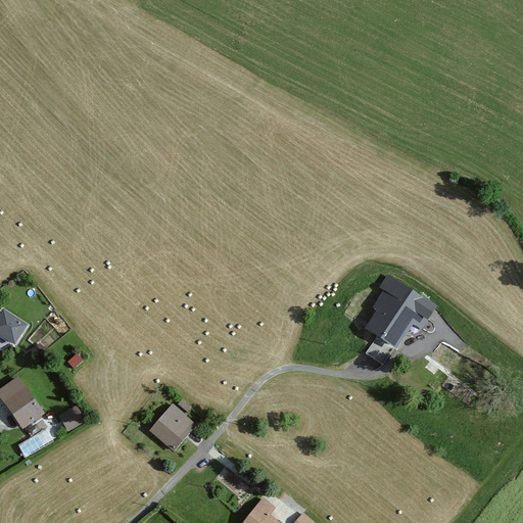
[(435,306),(388,277),(381,289),(386,292),(375,310),(380,313),(368,331),(378,337),(366,354),(383,366),(394,348),(398,350),(414,326),(421,330),(435,306)]
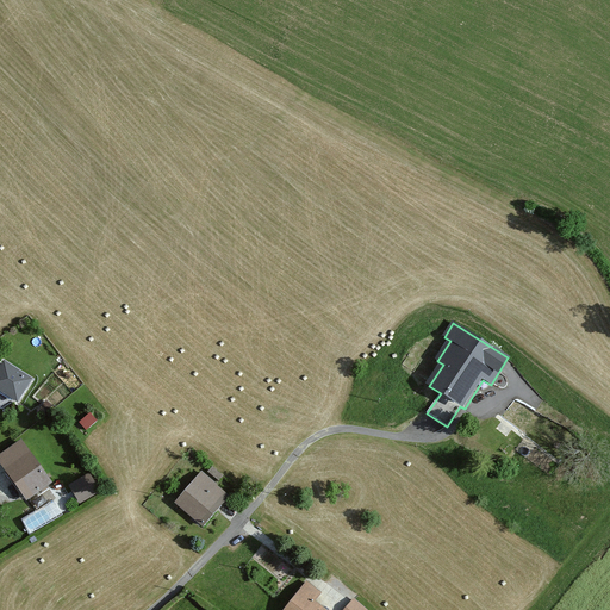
[(32,380),(5,363),(0,371),(0,391),(18,403),(32,380)]
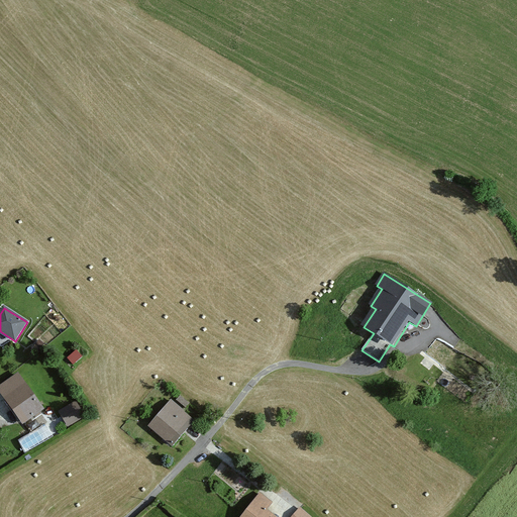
[(37,335),(33,332),(29,336),(33,340),(37,335)]
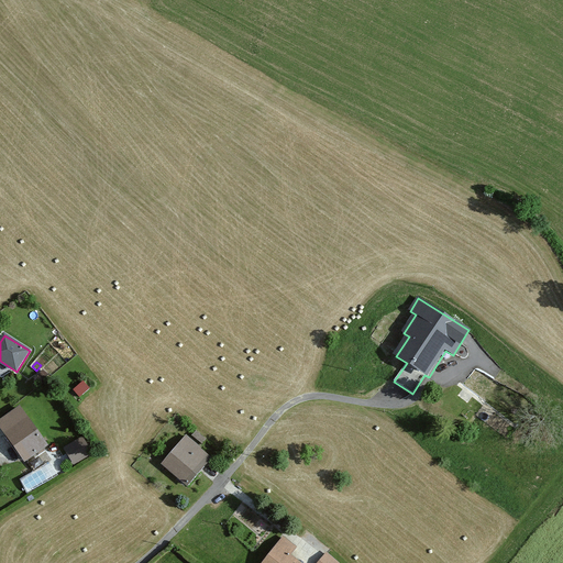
[(43,379),(39,376),(34,382),(39,385),(43,379)]
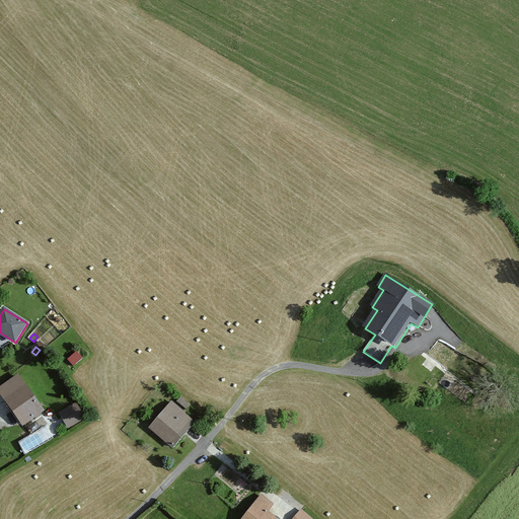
[(82,358),(77,352),(68,360),(73,366),(82,358)]
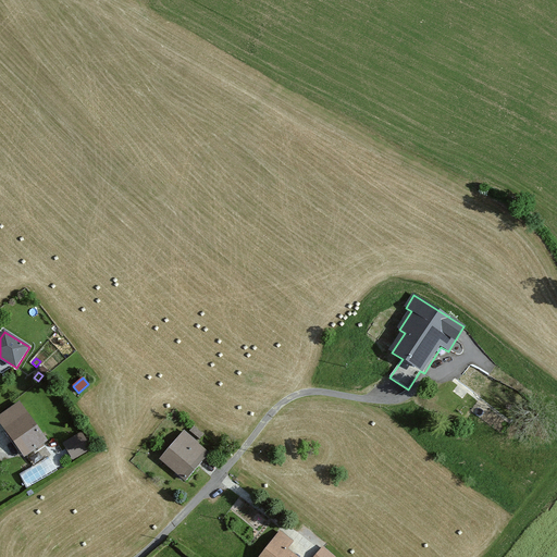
[(20,405),(0,418),(0,422),(25,456),(47,441),(20,405)]
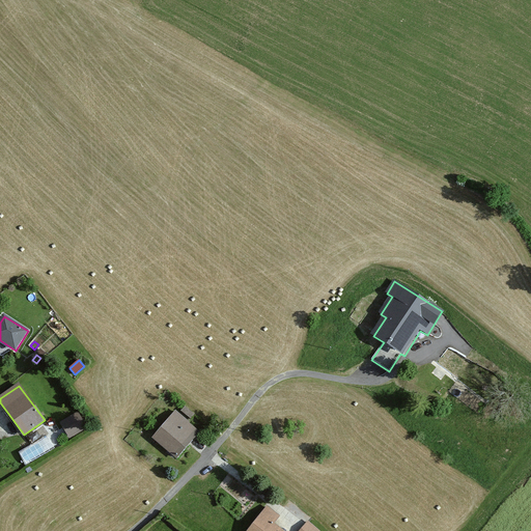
[(175,413),(155,439),(177,458),(199,432),(188,422),(194,415),(186,408),(179,416),(175,413)]
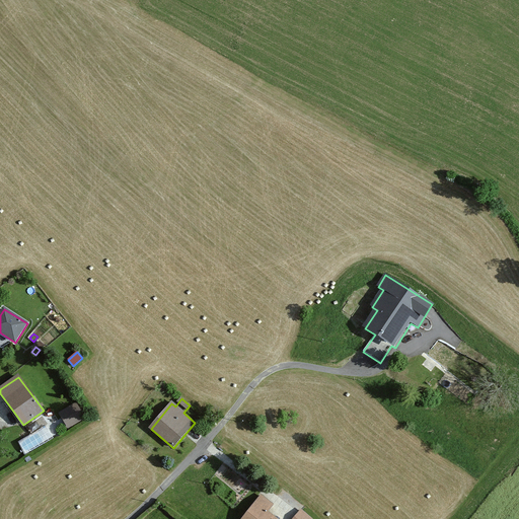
[(76,405),(61,415),(68,428),(84,419),(76,405)]
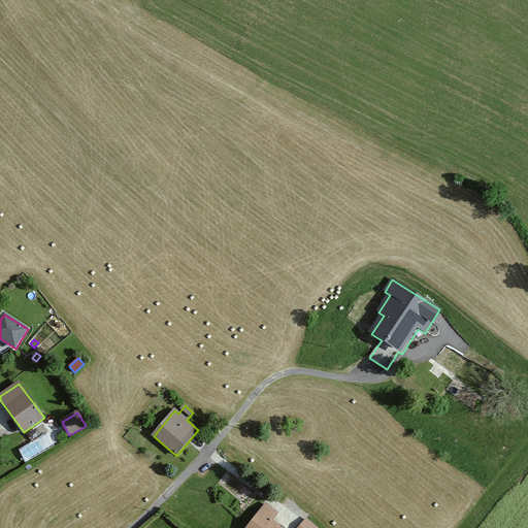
[(277,514),(265,504),(248,527),(278,527),(271,522),(277,514)]
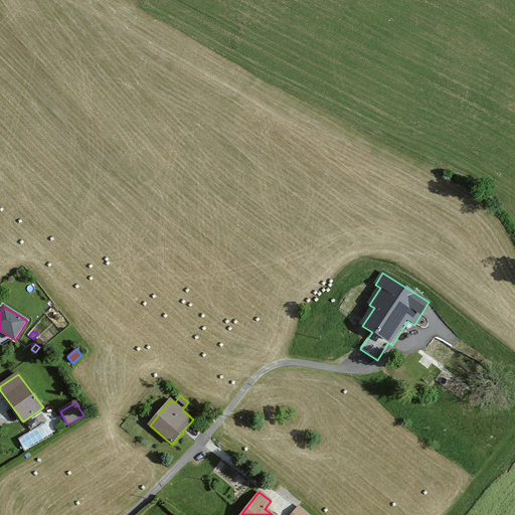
[(309,514),(299,506),(292,514),(309,514)]
